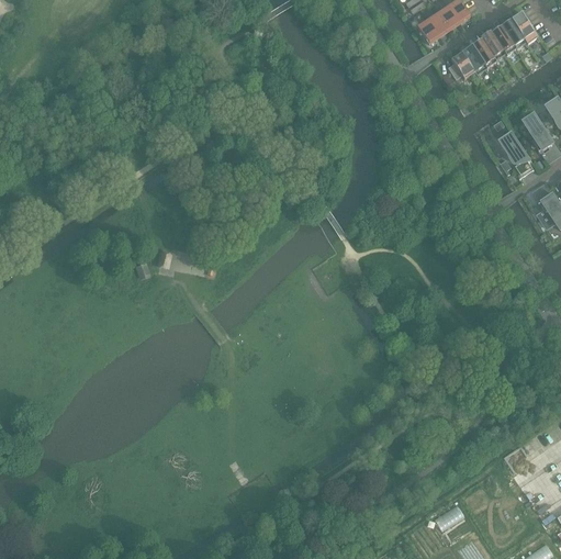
[(422,9),(429,3),(427,0),(425,0),(418,4),(422,9)]
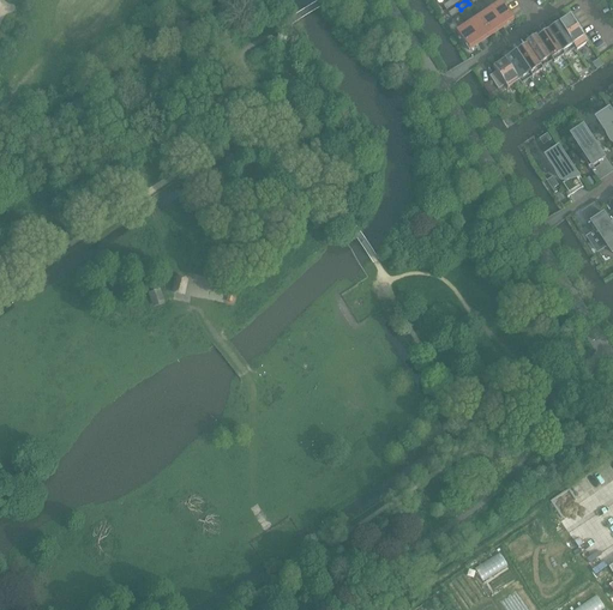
[(514,18),(502,0),(498,0),(490,6),(504,25),(514,18)]
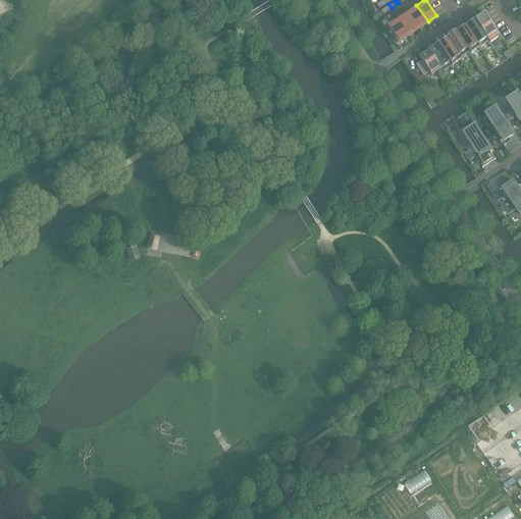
[(384,12),(392,8),(388,4),(382,8),(384,12)]
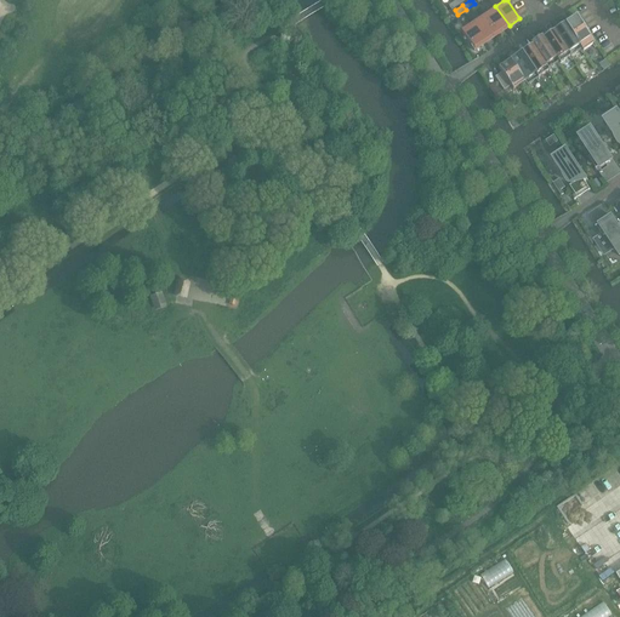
[(510,26),(495,6),(484,13),(499,33),(510,26)]
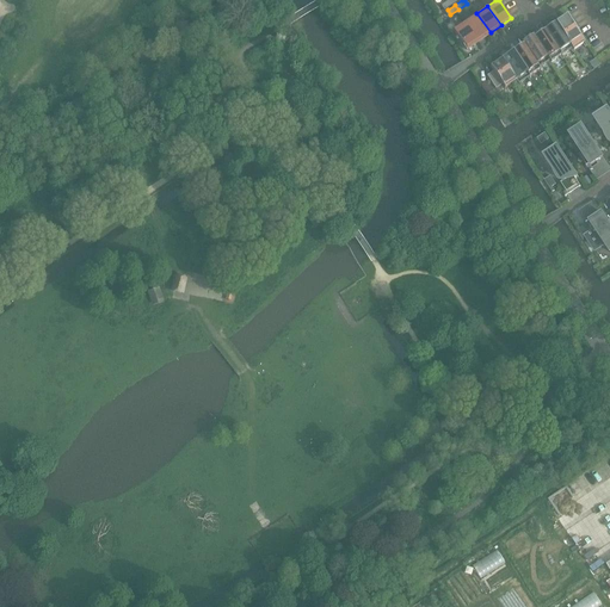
[(491,32),(476,13),(467,19),(480,39),(491,32)]
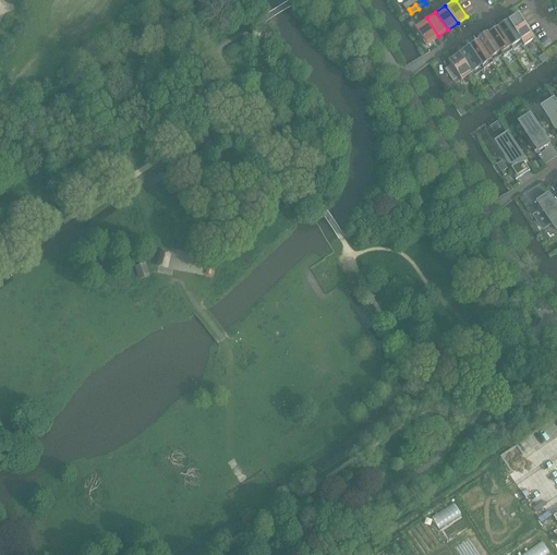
[(537,40),(520,14),(509,21),(524,44),(533,38),(535,41),(537,40)]
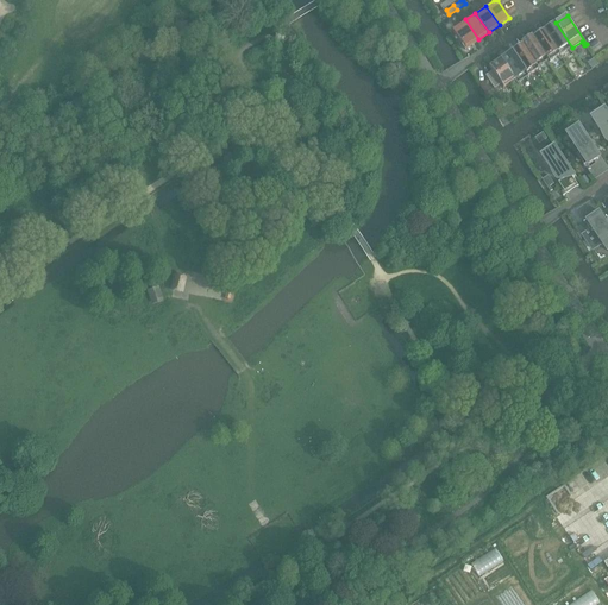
[(478,39),(465,19),(452,27),(465,48),(478,39)]
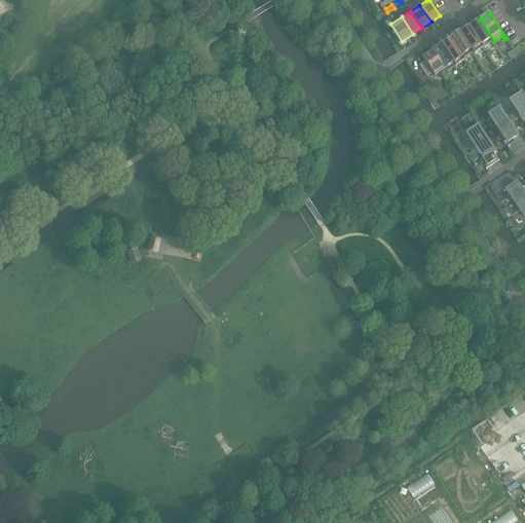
[(494,41),(480,20),(479,17),(470,24),(484,45),(491,40),(493,43),(495,42),(494,41)]
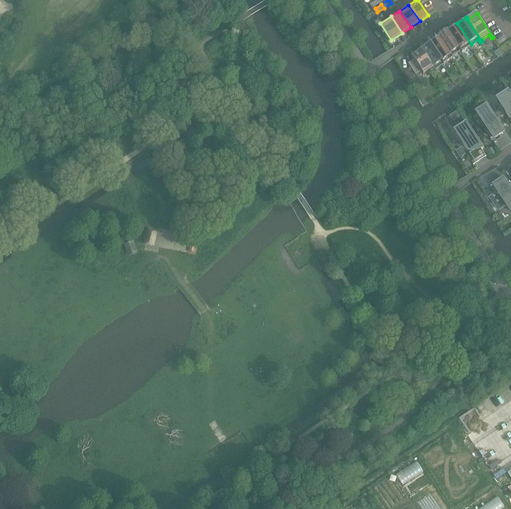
[(471,44),(457,23),(448,29),(462,50),(469,45),(472,48),(473,47),(471,44)]
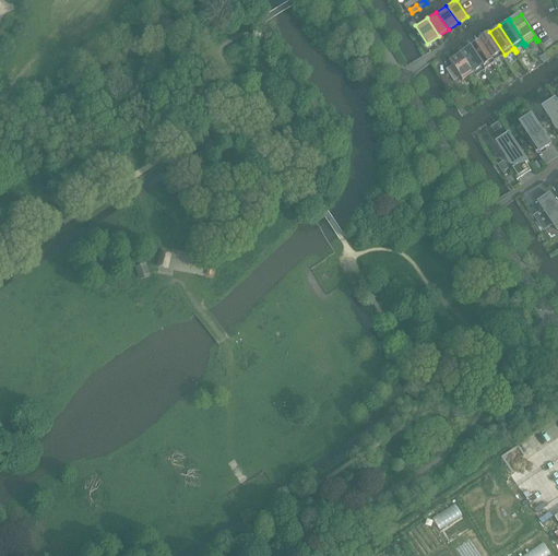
[(505,55),(489,32),(488,31),(478,37),(479,38),(494,60),(501,55),(505,58),(506,57),(505,55)]
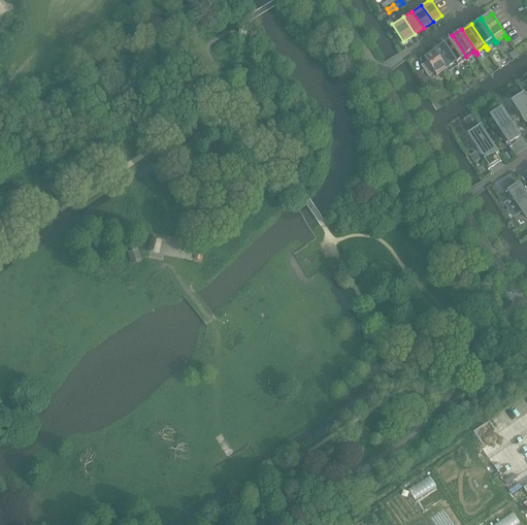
[(469,61),(466,57),(453,36),(443,42),(458,64),(465,59),(468,62),(469,61)]
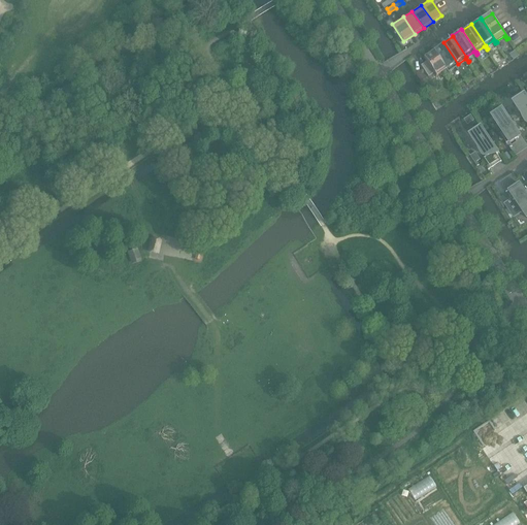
[(458,64),(443,42),(434,48),(449,70),(456,65),(458,68),(460,67),(458,64)]
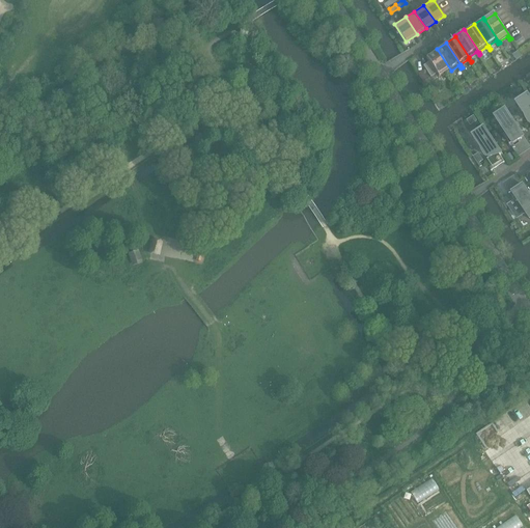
[(451,71),(437,49),(427,55),(429,59),(424,63),(431,75),(438,71),(440,75),(448,68),(450,72),(451,71)]
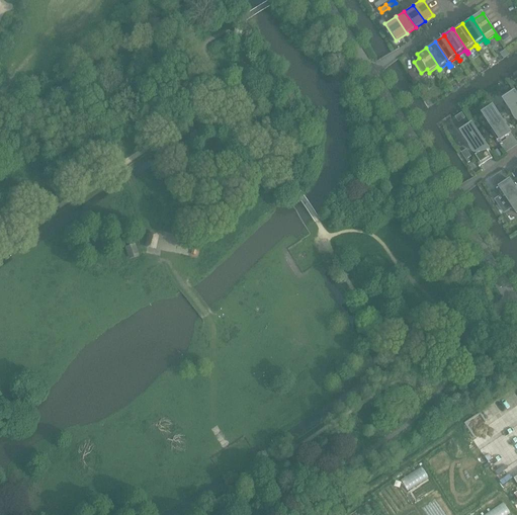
[(419,74),(414,67),(409,70),(414,78),(419,74)]
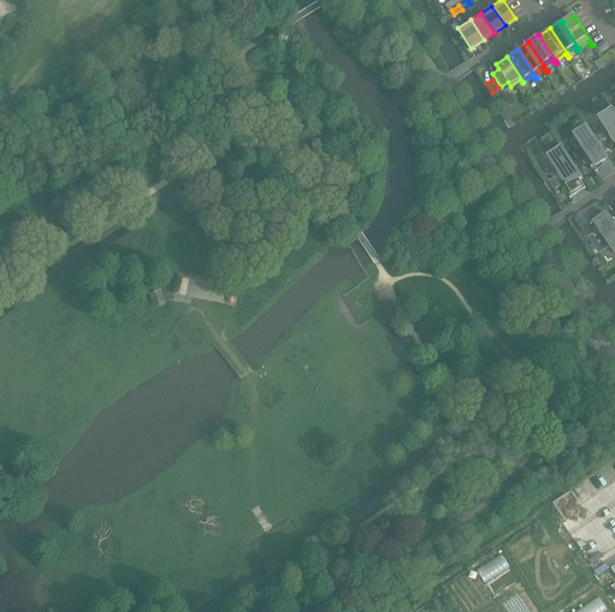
[(614,106),(599,116),(610,132),(613,130),(614,132),(614,106)]
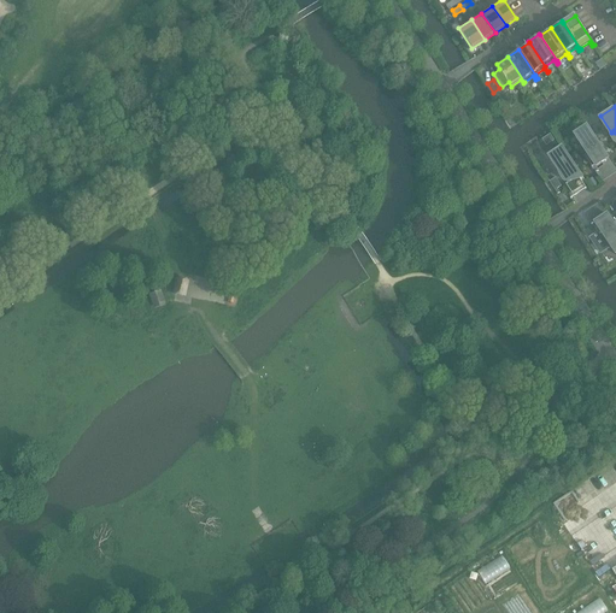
[(615,164),(590,124),(588,125),(578,134),(598,164),(597,164),(598,165),(604,160),(611,172),(615,169),(615,164)]
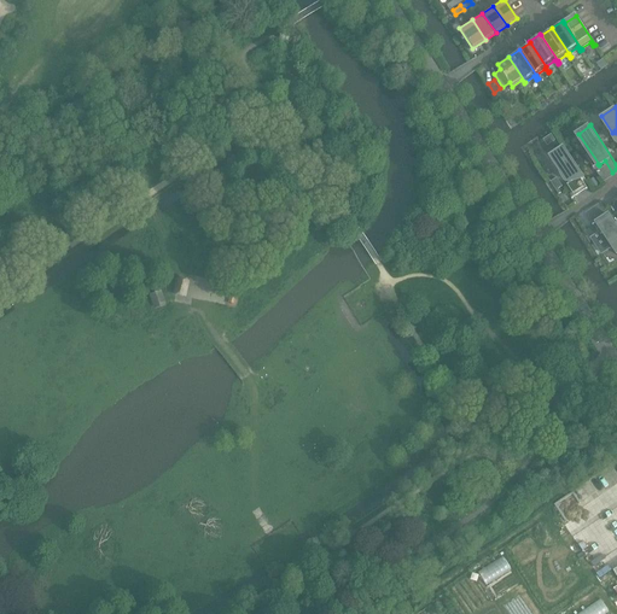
[(553,132),(545,138),(548,144),(557,138),(553,132)]
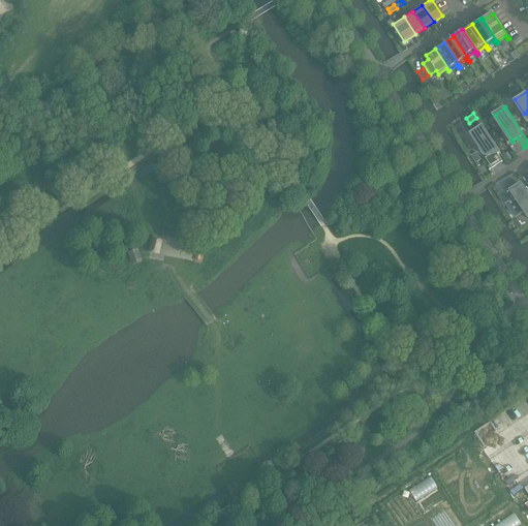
[(484,124),(471,132),(480,147),(483,145),(489,155),(492,153),(498,162),(502,159),(503,159),(503,158),(502,157),(497,150),(500,148),(484,124)]
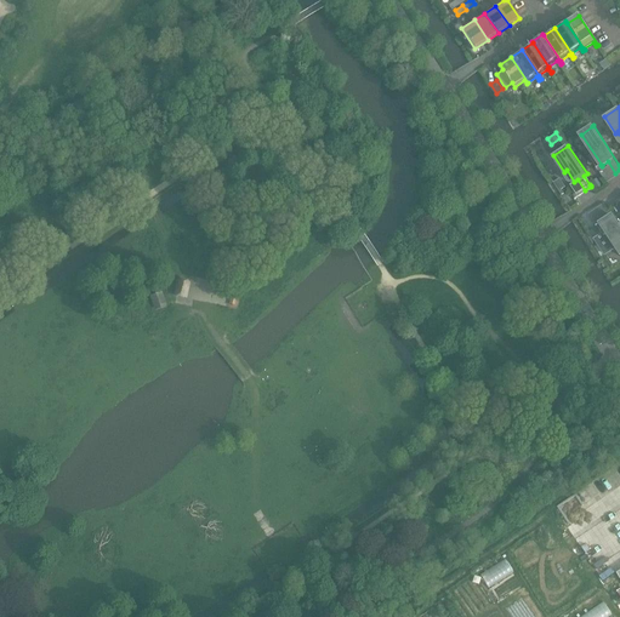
[(598,176),(593,180),(599,188),(604,184),(598,176)]
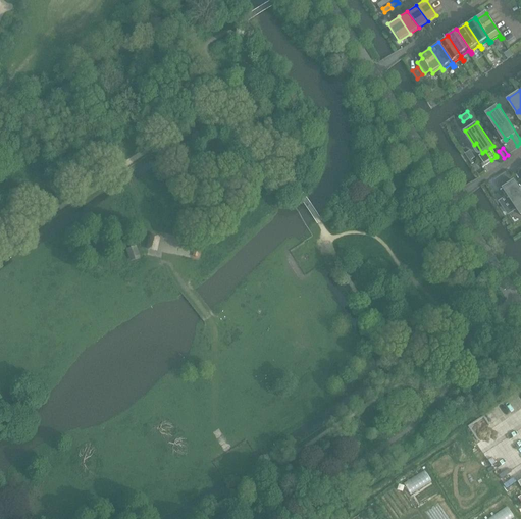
[(507,194),(500,199),(509,213),(519,207),(520,209),(520,188),(516,180),(508,169),(509,171),(504,174),(510,184),(505,188),(506,188),(509,193),(507,194)]
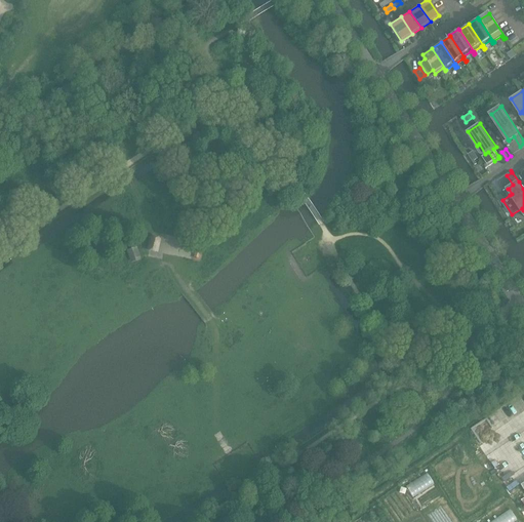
[(158,250),(161,237),(152,235),(149,248),(158,250)]
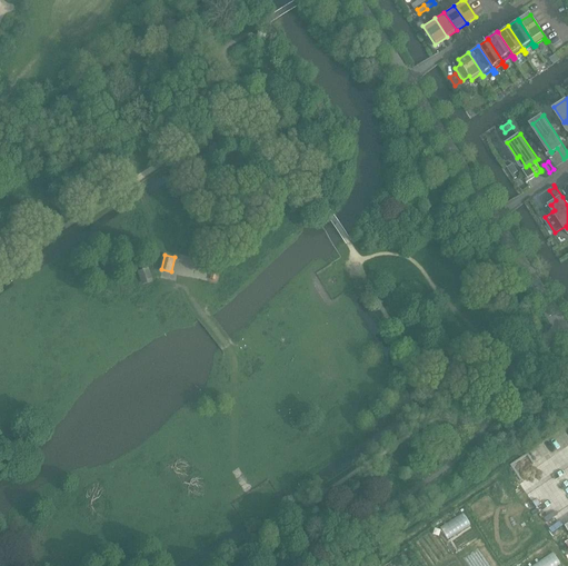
[(149,267),(140,269),(143,280),(152,277),(149,267)]
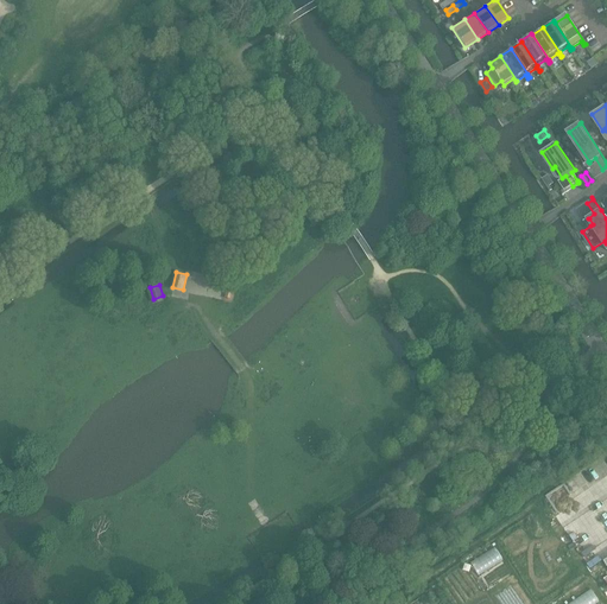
[(495,545),(472,560),(480,573),(504,558),(495,545)]
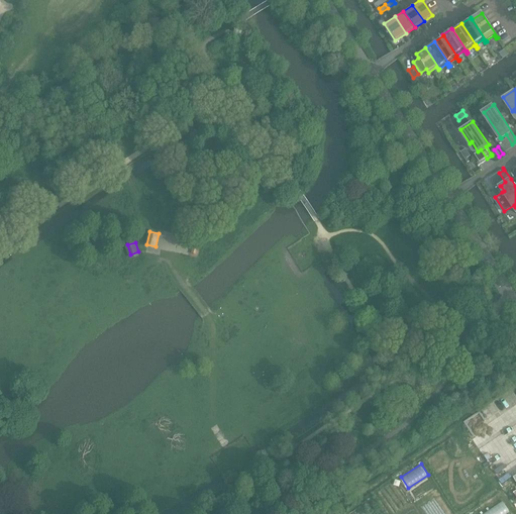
[(512,513),(503,499),(480,513),(512,513)]
